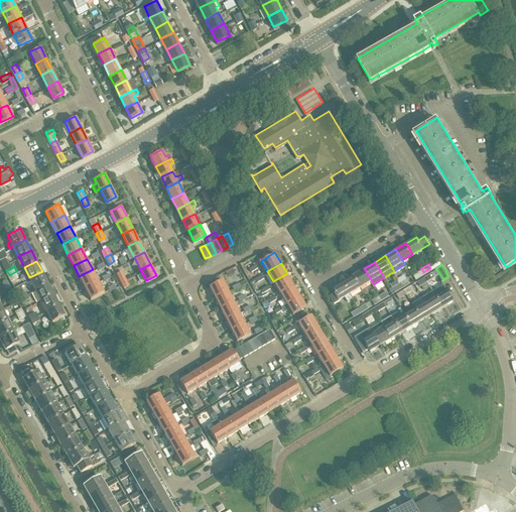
[(120,279),(125,276),(121,268),(116,271),(120,279)]
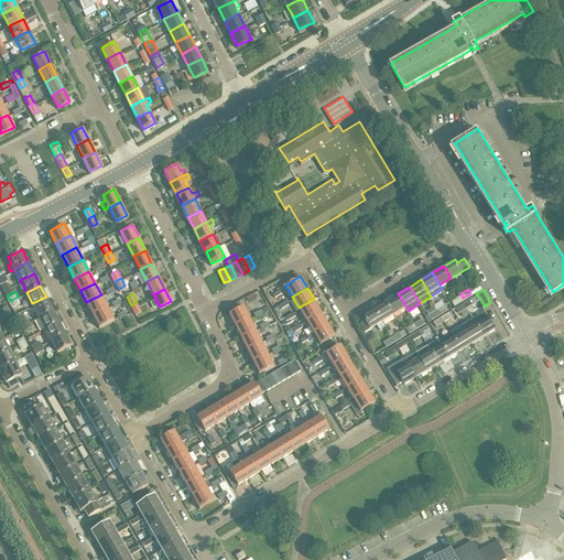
[(394,312),(405,305),(398,293),(387,300),(394,312)]
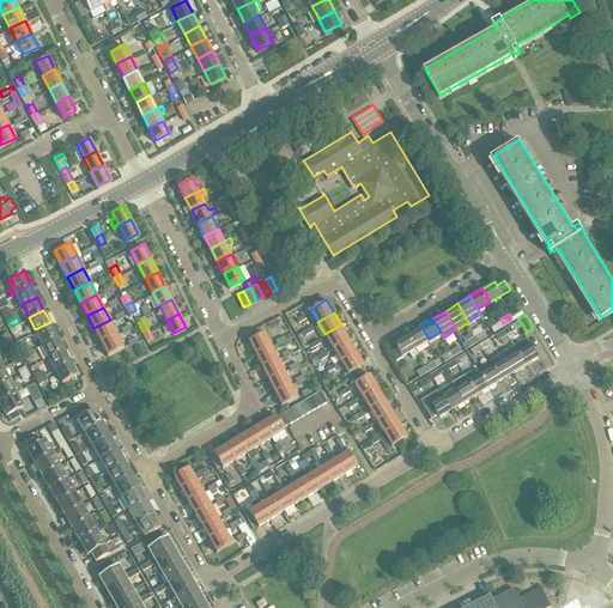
[(495,329),(503,323),(501,318),(495,321),(491,323),(495,329)]
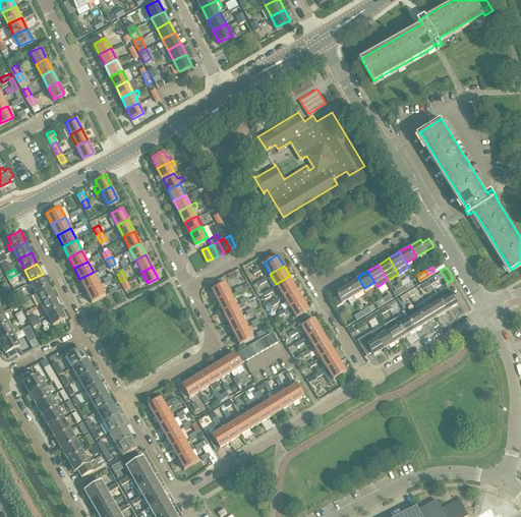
[(85,290),(99,283),(94,272),(79,279),(85,290)]
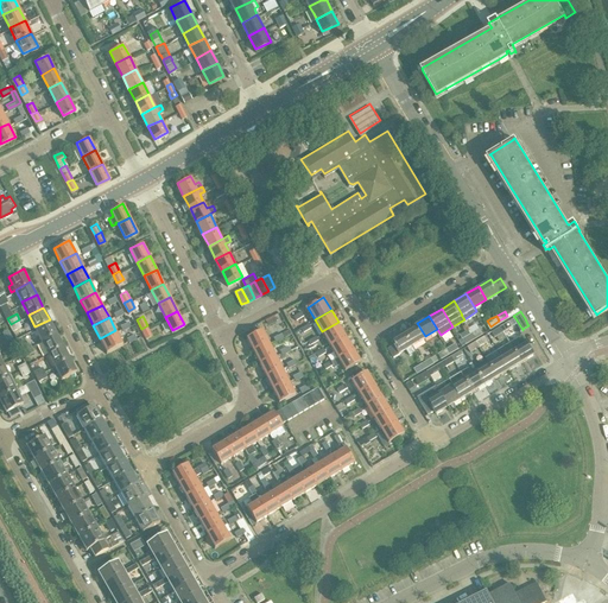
[(504,329),(512,323),(510,318),(500,323),(504,329)]
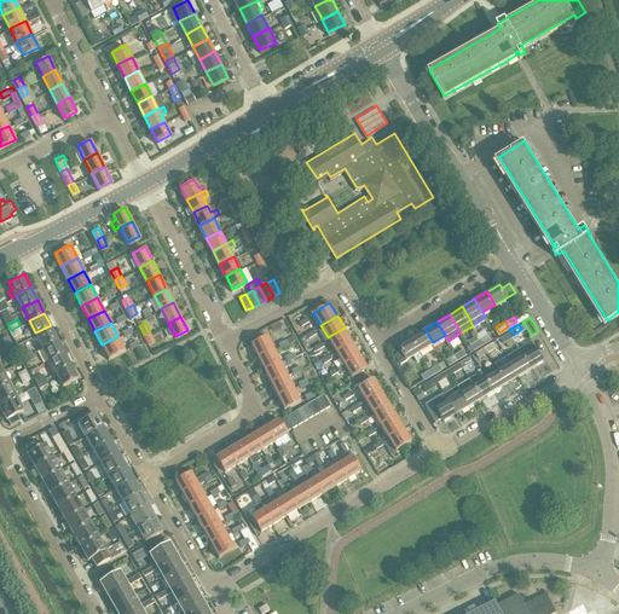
[(42,346),(57,339),(51,325),(35,332),(42,346)]
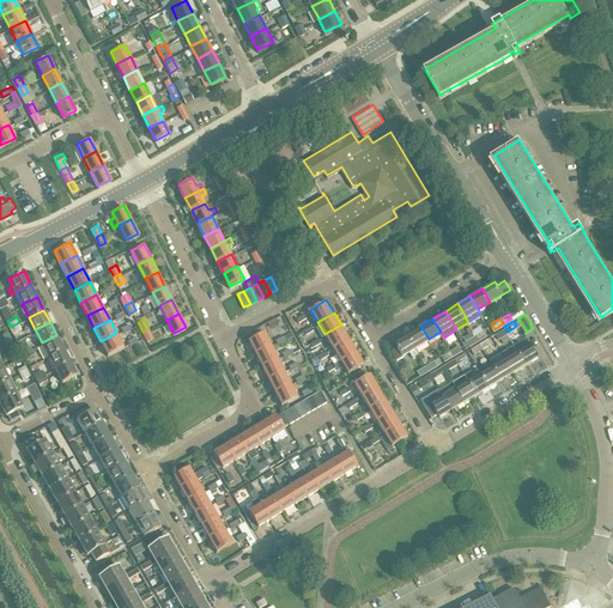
[(333,347),(349,338),(341,324),(325,334),(333,347)]
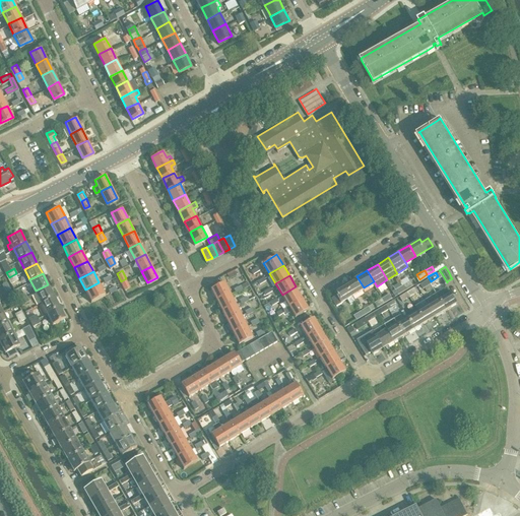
[(352,295),(364,287),(356,276),(346,282),(352,295)]
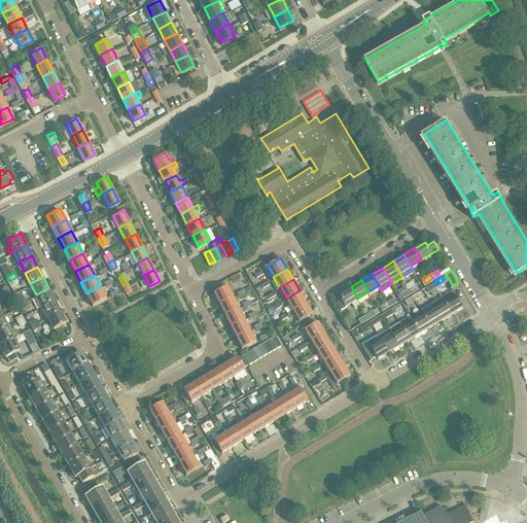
[(428,289),(436,285),(433,280),(426,285),(428,289)]
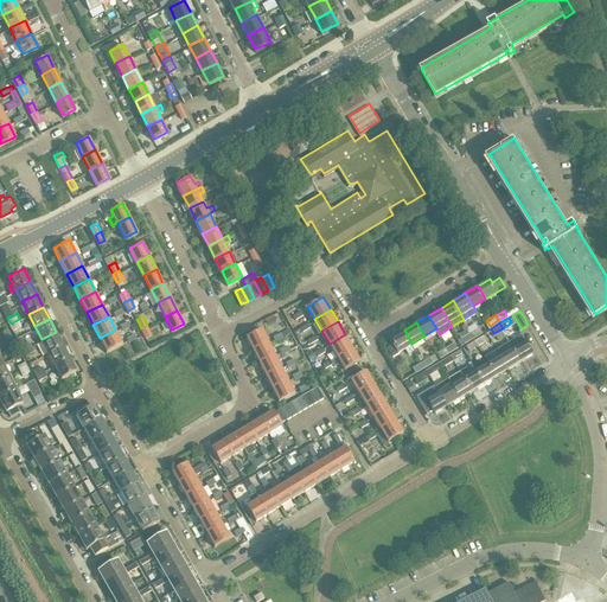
[(146,335),(152,332),(147,325),(141,328),(146,335)]
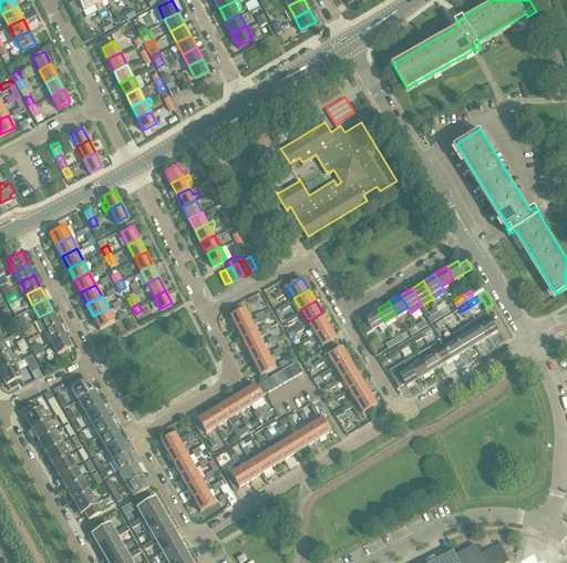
[(443,314),(451,308),(447,304),(440,308),(443,314)]
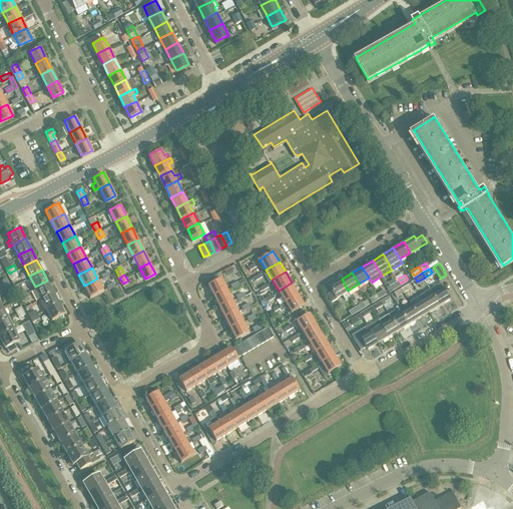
[(221,277),(207,284),(213,295),(226,288),(226,287),(221,277)]
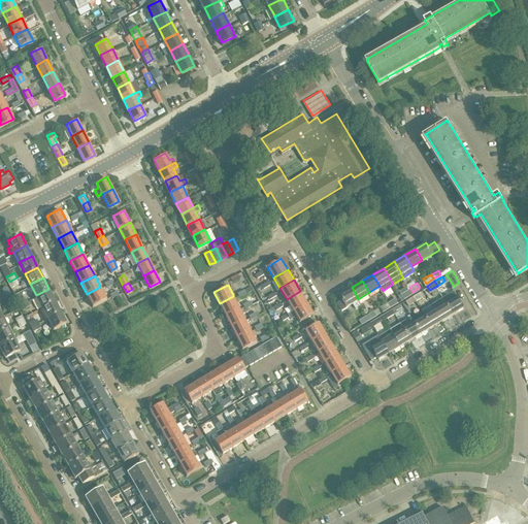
[(100,287),(87,294),(92,305),(106,298),(100,287)]
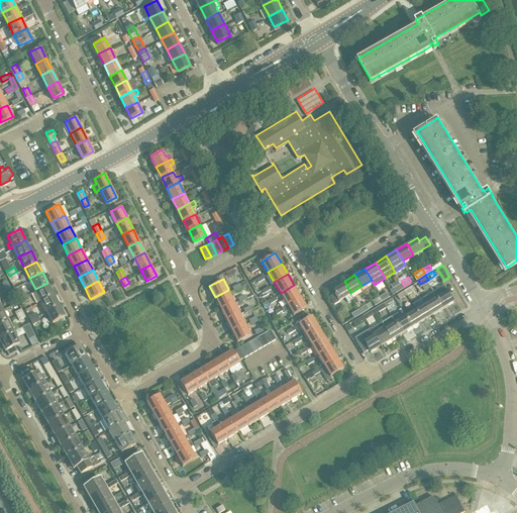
[(353,297),(350,293),(344,281),(333,288),(335,291),(329,294),(334,302),(345,295),(348,300),(353,297)]
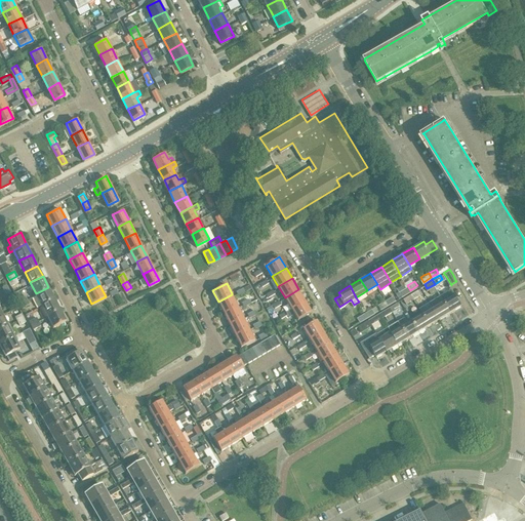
[(402,294),(410,290),(407,285),(399,290),(402,294)]
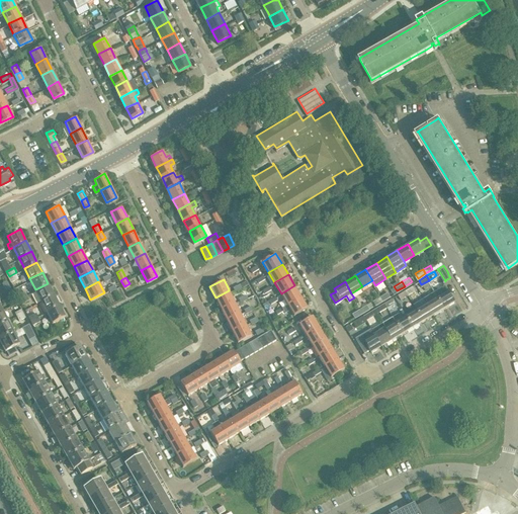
[(40,301),(54,293),(48,283),(35,289),(40,301)]
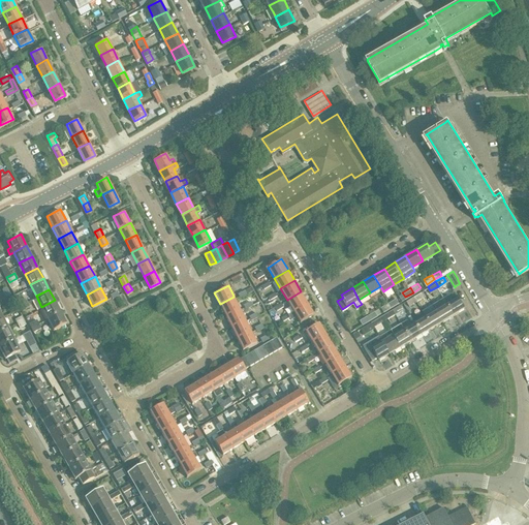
[(417,299),(425,295),(422,289),(414,295),(417,299)]
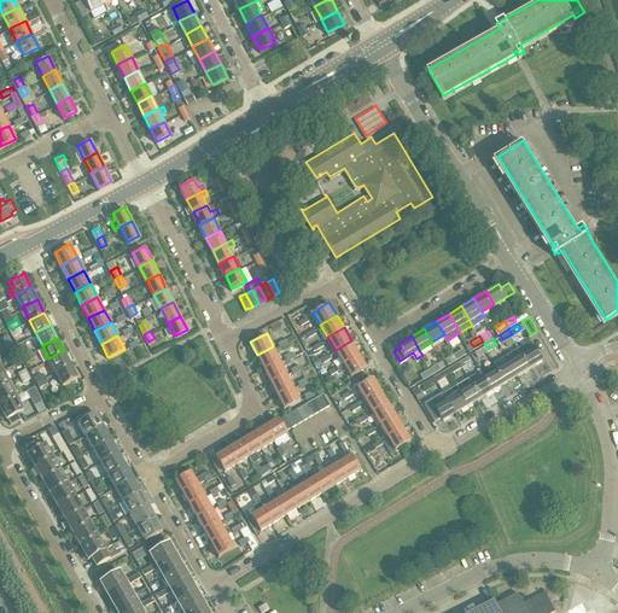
[(524,342),(519,345),(530,365),(543,357),(535,344),(531,338),(524,343),(524,342)]
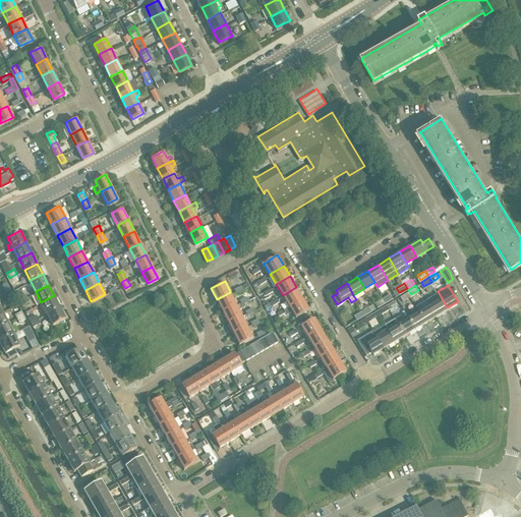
[(289,305),(303,297),(296,287),(283,295),(288,305),(289,305)]
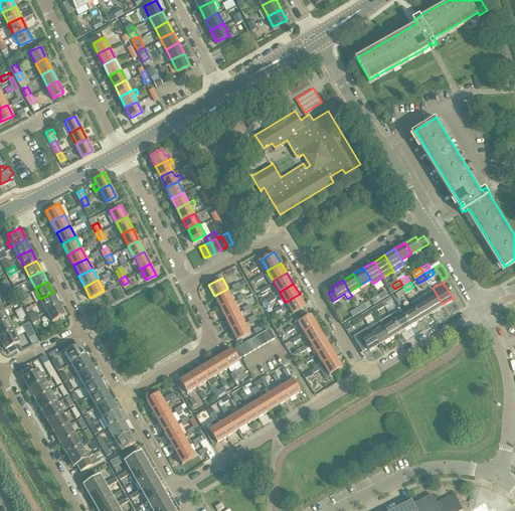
[(398,296),(406,291),(403,287),(395,291),(398,296)]
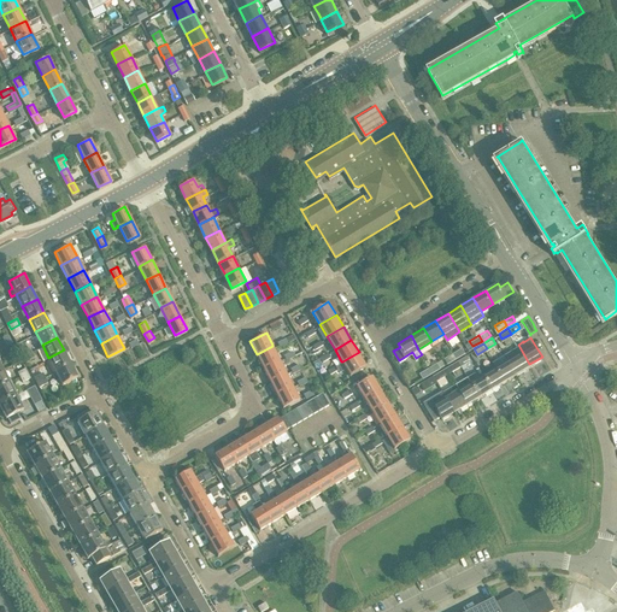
[(24,354),(33,349),(30,345),(21,348),(24,354)]
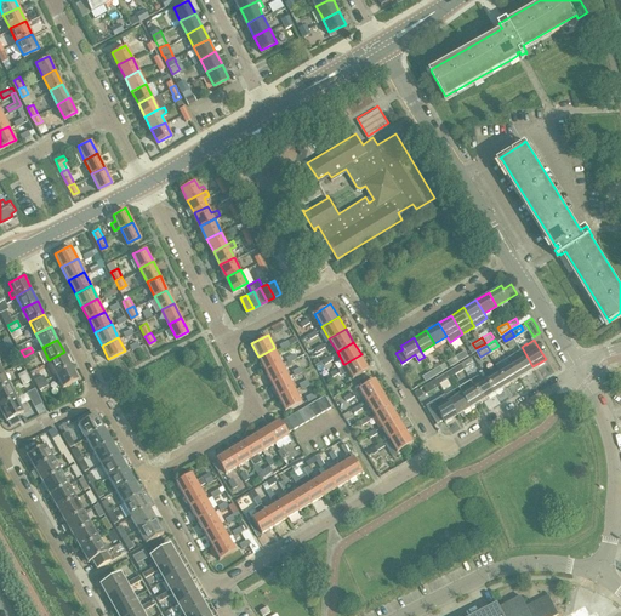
[(460,358),(468,353),(465,347),(456,353),(460,358)]
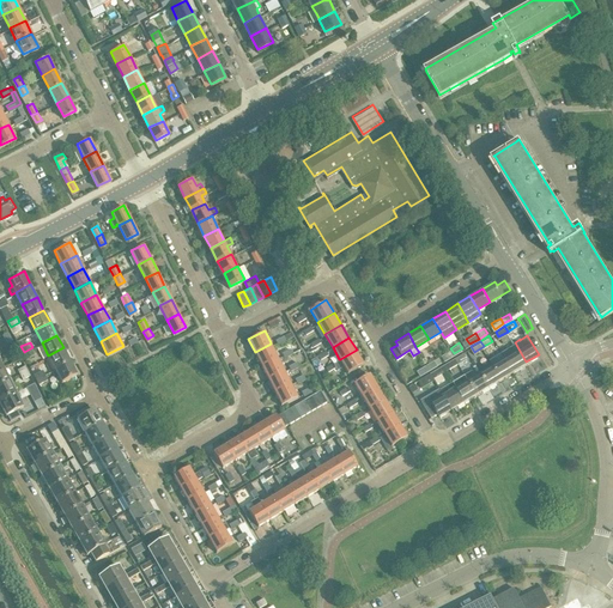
[(514,369),(526,362),(515,342),(502,350),(514,369)]
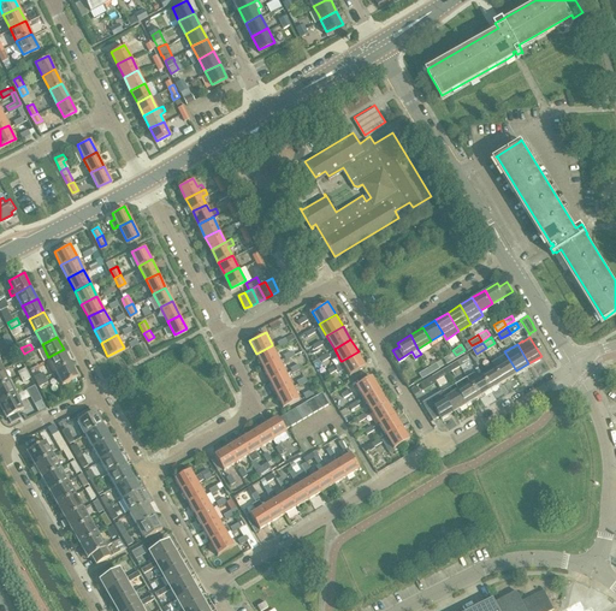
[(272,345),(256,354),(262,367),(279,359),(276,353),(272,345)]
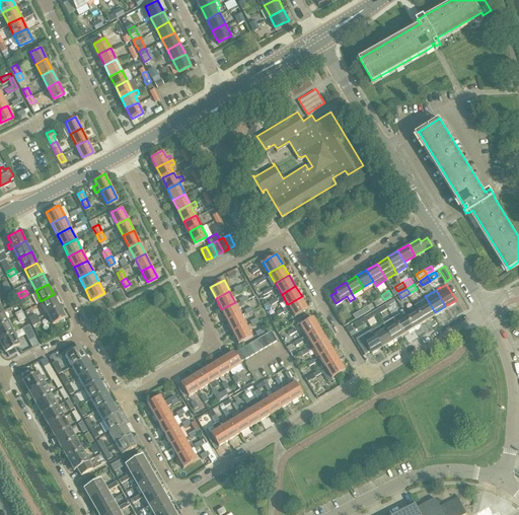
[(54,294),(41,301),(46,311),(59,304),(54,294)]
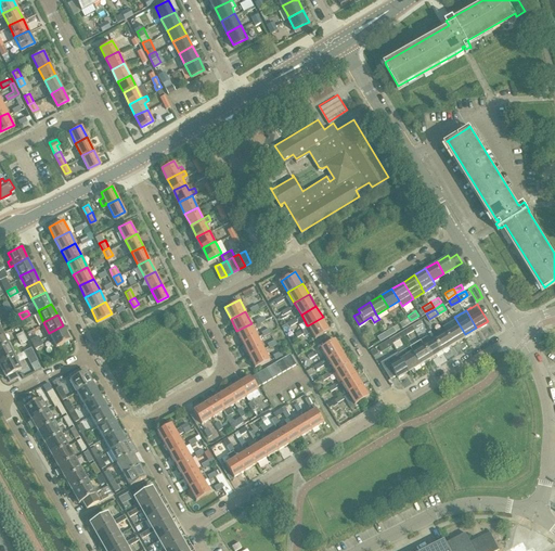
[(295,315),(287,319),(291,323),(297,319),(295,315)]
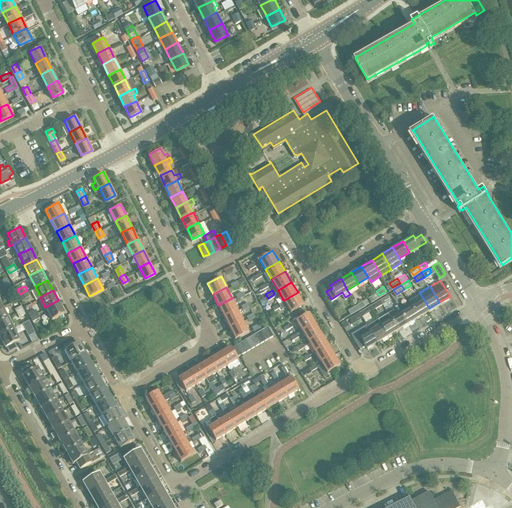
[(371,300),(379,295),(376,291),(369,295),(371,300)]
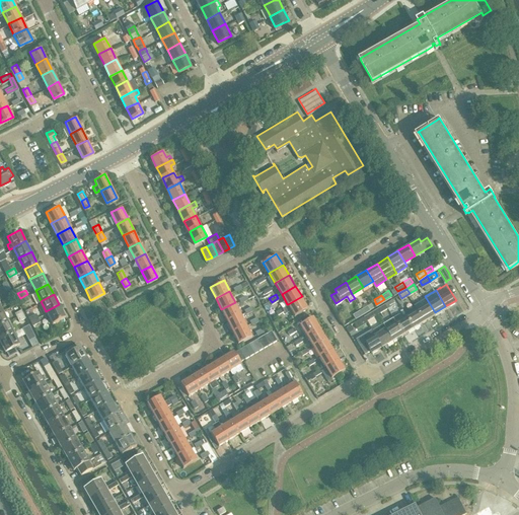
[(285,311),(290,308),(294,315),(308,307),(302,296),(288,304),(287,304),(283,306),(282,305),(275,309),(278,312),(284,309),(285,311)]
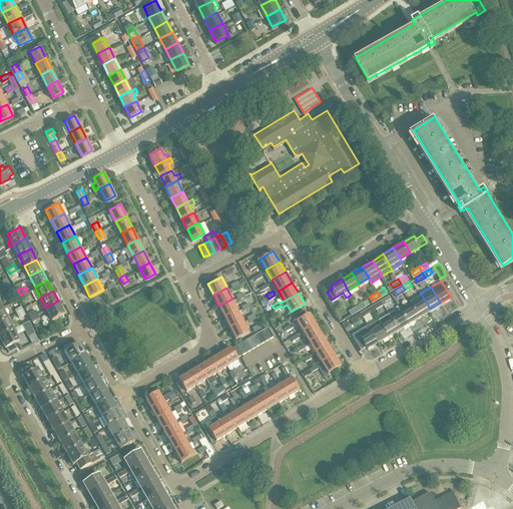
[(420,293),(410,299),(420,315),(430,309),(420,293)]
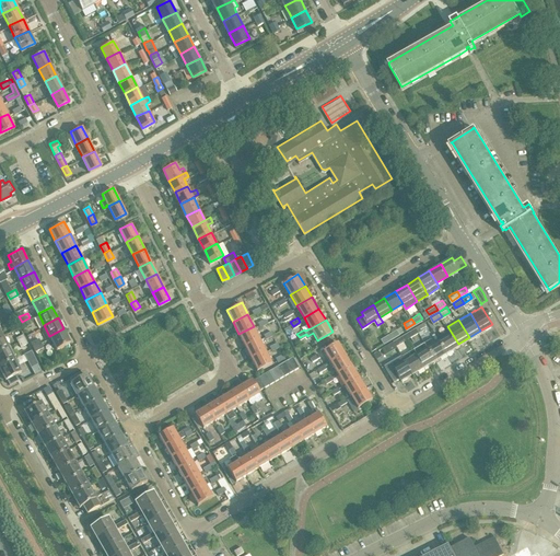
[(419,331),(427,325),(423,321),(416,325),(419,331)]
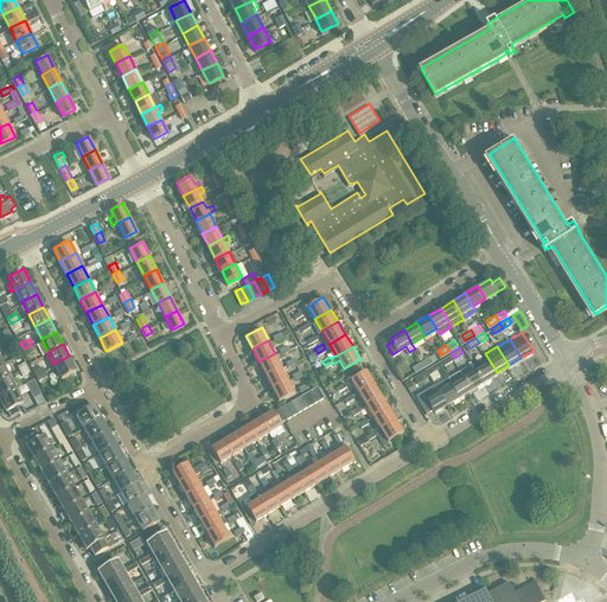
[(425,365),(438,358),(434,352),(421,359),(425,365)]
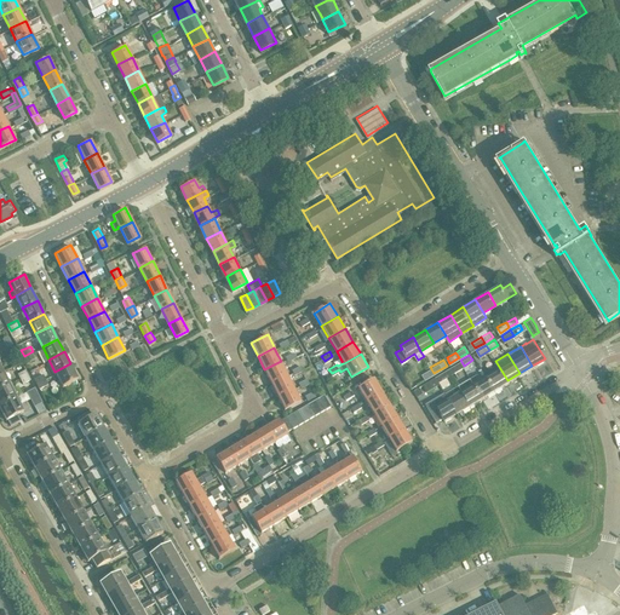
[(451,373),(464,366),(460,360),(448,367),(451,373)]
